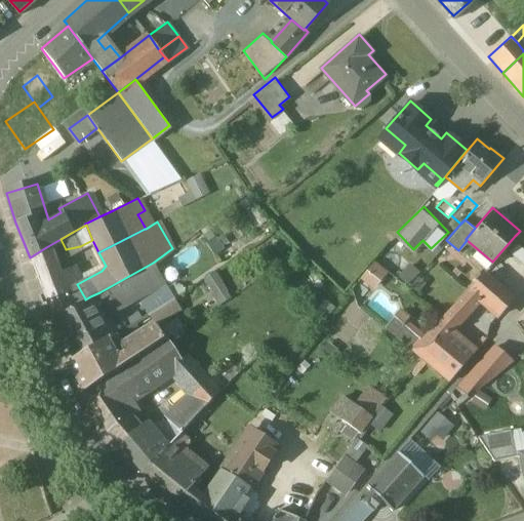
[(523,225),(520,231),(515,236),(523,242),(523,225)]
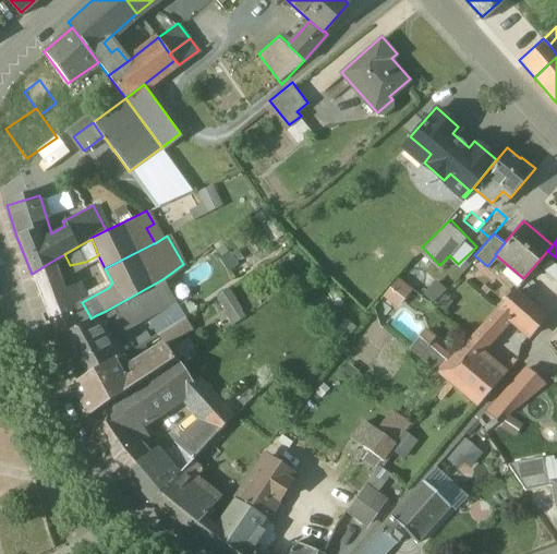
[(61,288),(49,263),(32,274),(45,309),(57,336),(91,317),(82,302),(73,284),(61,288)]
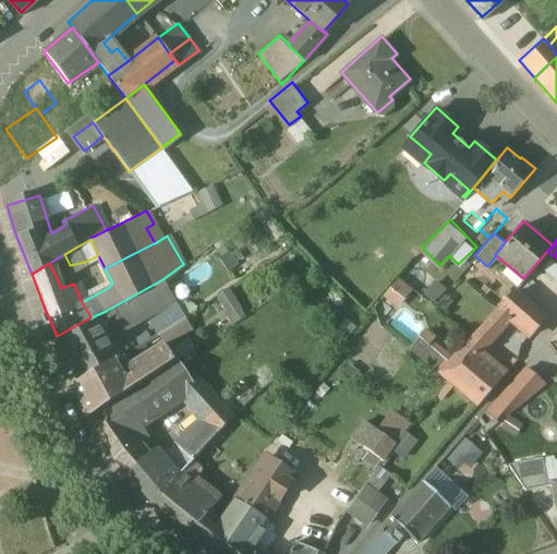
[(183,264),(174,271),(178,277),(188,273),(183,264)]
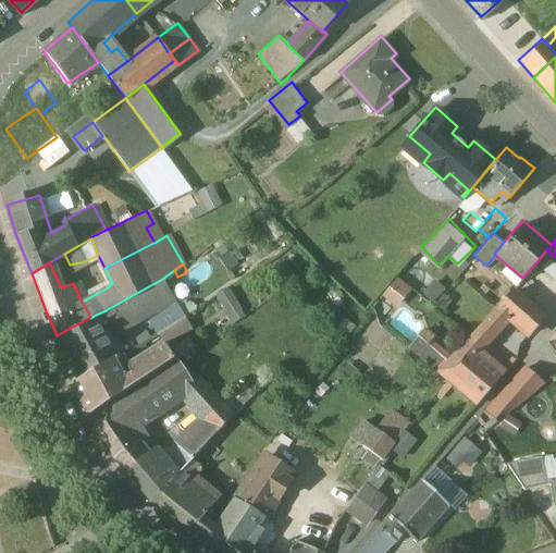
[(397,275),(385,293),(400,303),(411,285),(397,275)]
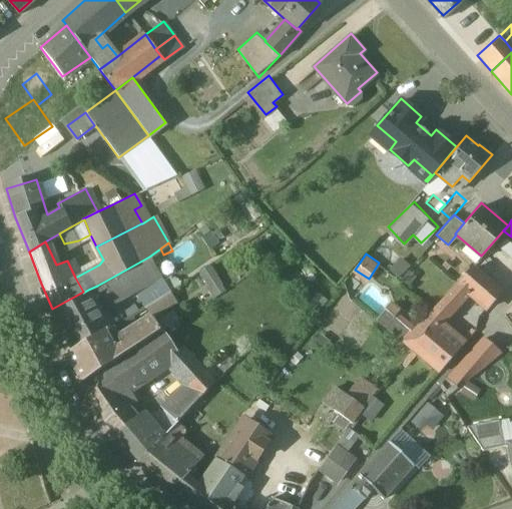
[(199,267),(211,294),(223,289),(212,262),(199,267)]
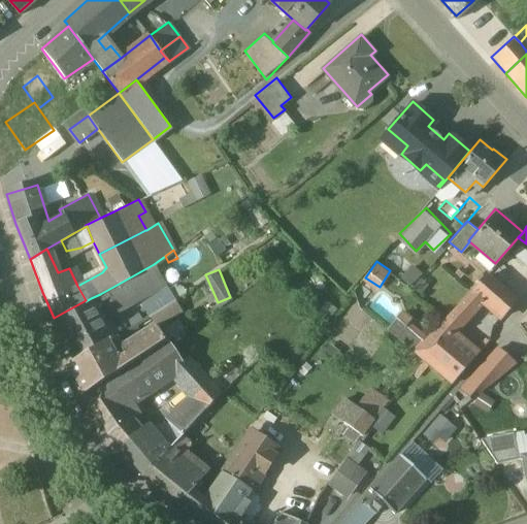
[(485,274),(459,302),(471,314),(484,300),(500,316),(514,300),(485,274)]
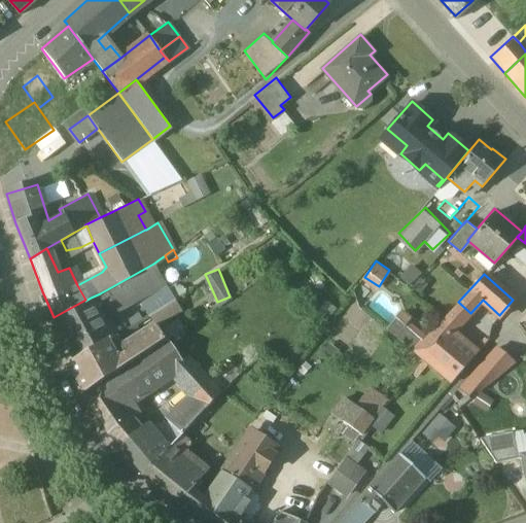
[(118,283),(100,293),(108,309),(127,299),(118,283)]
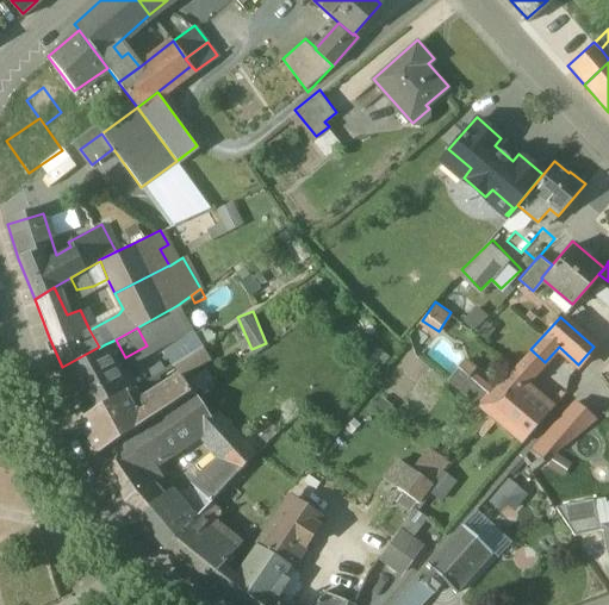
[(62,367),(60,369),(85,416),(123,392),(125,394),(131,391),(119,372),(125,368),(117,355),(112,357),(105,344),(99,348),(99,347),(62,367)]
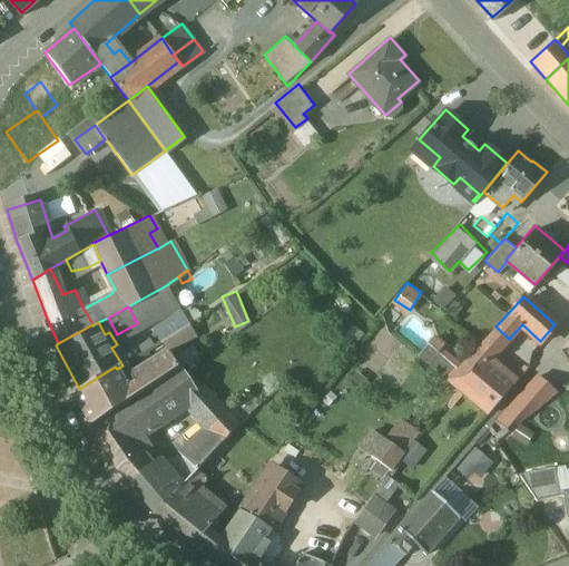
[(496,327),(476,349),(489,361),(509,339),(496,327)]
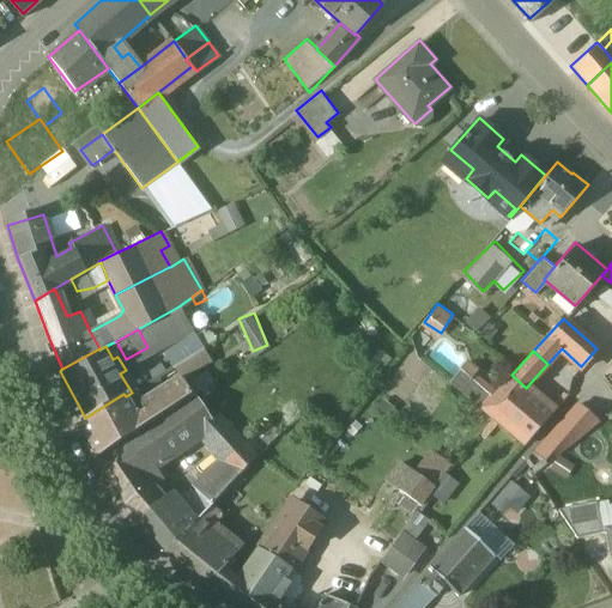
[(526,388),(511,375),(480,408),(522,443),(551,411),(543,402),(526,388)]
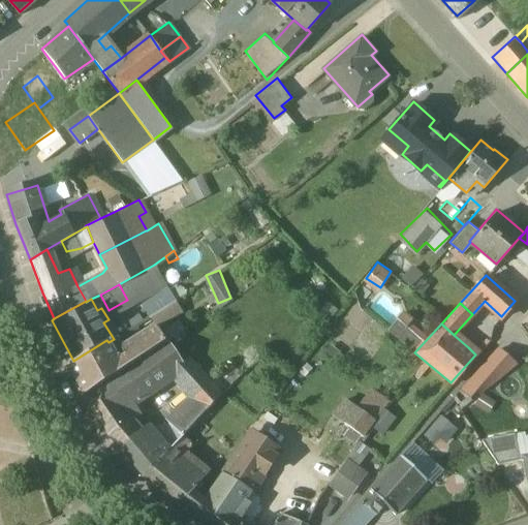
[(73,361),(67,365),(83,394),(128,364),(164,340),(155,325),(121,345),(123,354),(117,359),(109,343),(109,342),(106,340),(73,361)]
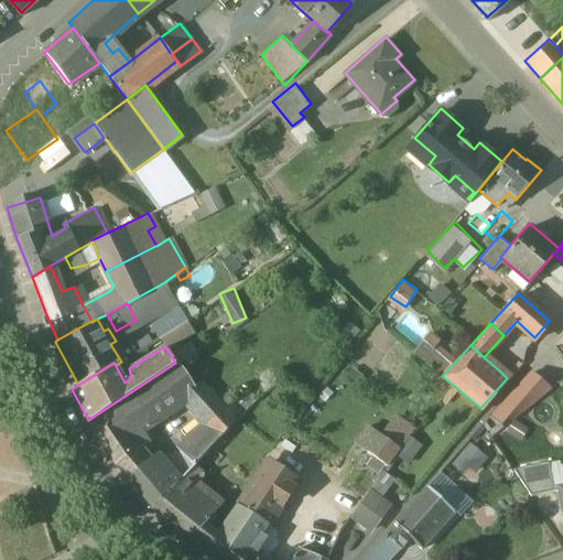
[(138,390),(89,421),(86,423),(115,463),(132,452),(131,451),(138,448),(149,440),(141,427),(181,399),(195,386),(177,362),(175,363),(137,388),(138,390)]
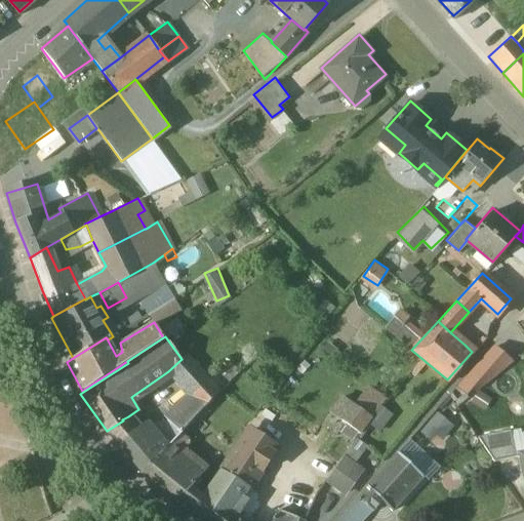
[(498,341),(457,382),(472,397),(514,355),(498,341)]
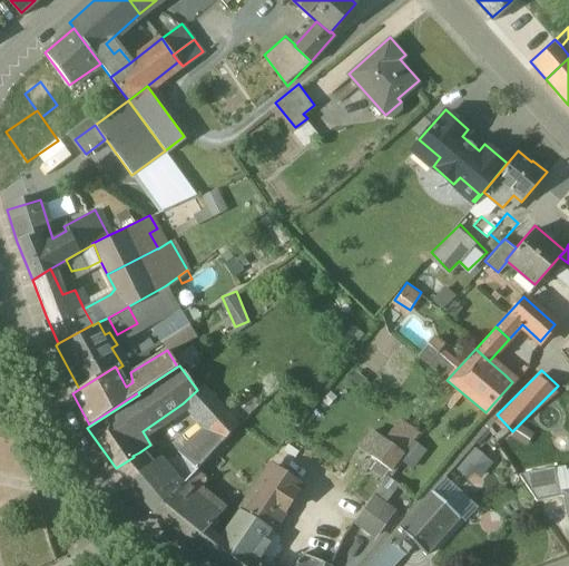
[(516,379),(508,371),(504,374),(512,382),(516,379)]
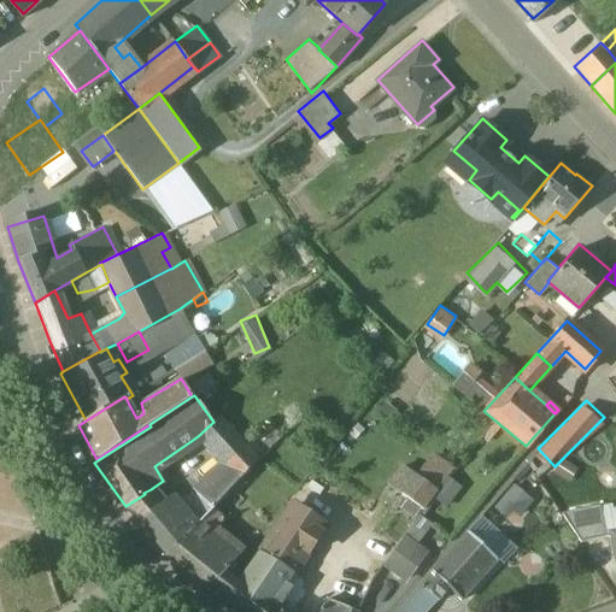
[(213,422),(198,436),(218,458),(239,439),(220,416),(213,422)]
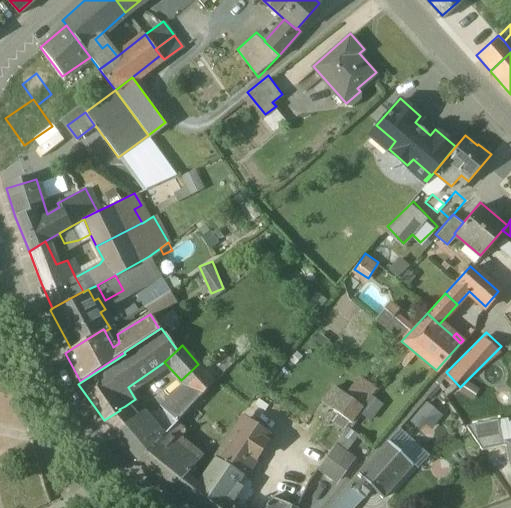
[(198,364),(181,380),(186,385),(198,396),(206,389),(214,380),(203,368),(198,364)]
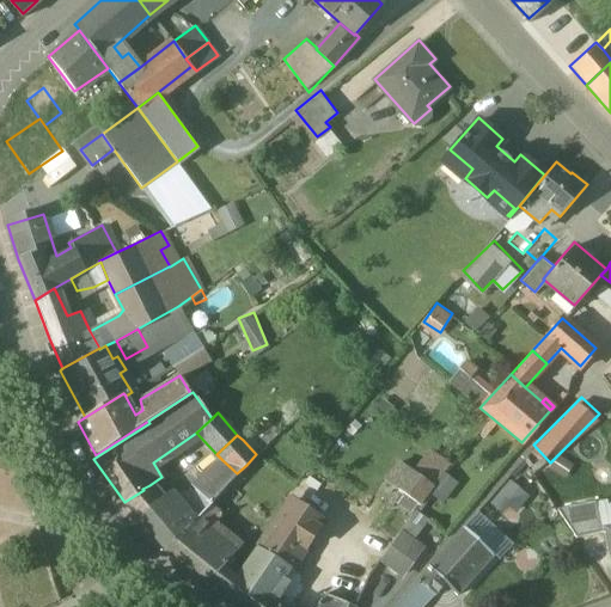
[(445,466),(426,453),(411,468),(432,482),(445,466)]
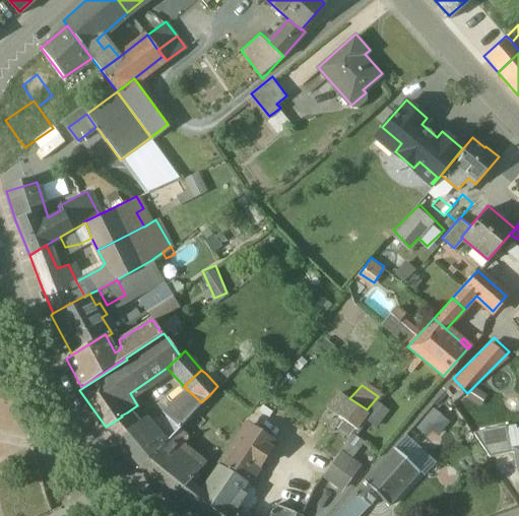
[(349,398),(338,390),(326,406),(336,413),(355,427),(367,409),(349,398)]
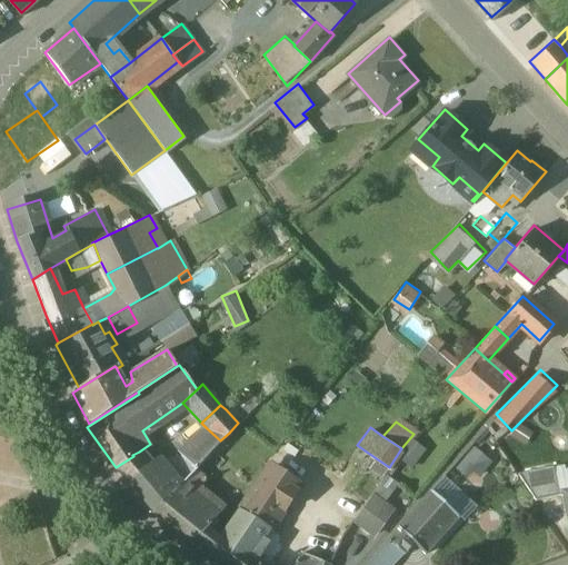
[(220,440),(207,428),(181,453),(196,466),(216,445),(220,440)]
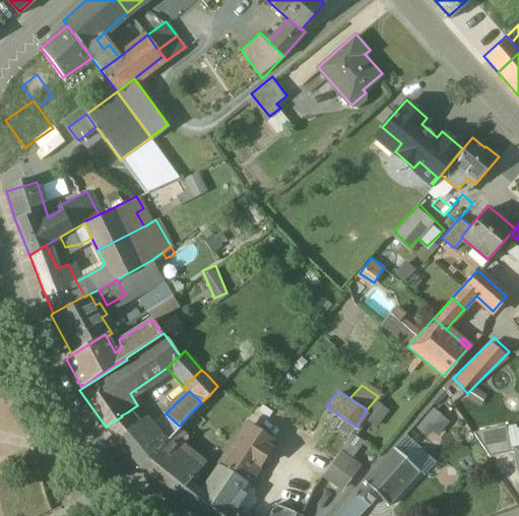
[(430,436),(447,416),(434,404),(416,424),(430,436)]
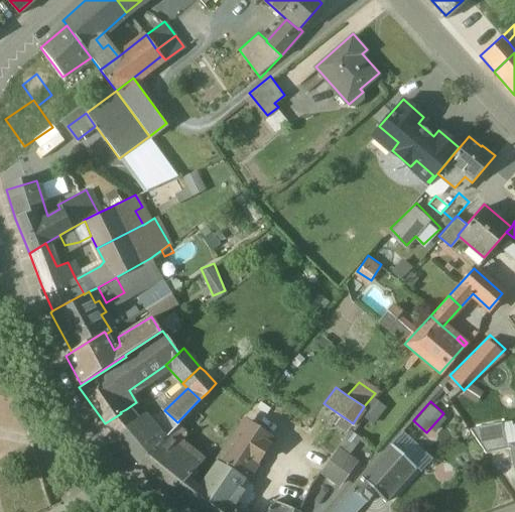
[(121,413),(105,423),(109,428),(130,414),(126,409),(120,412),(121,413)]
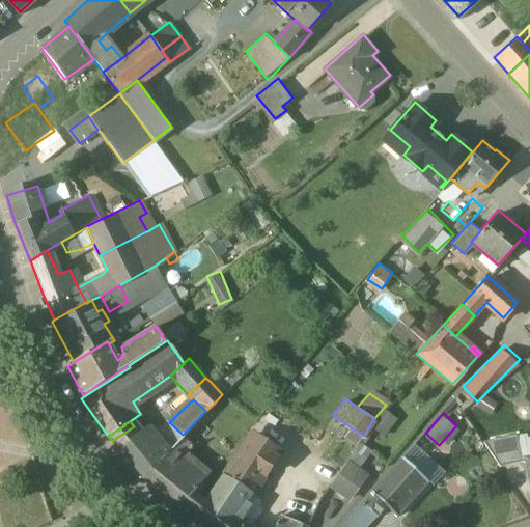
[(138,433),(117,447),(142,476),(169,449),(148,424),(138,433)]
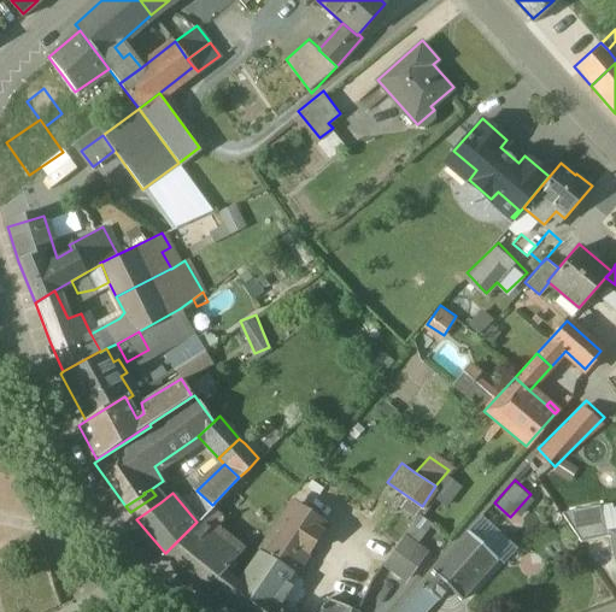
[(156,495),(130,512),(136,519),(160,502),(156,495)]
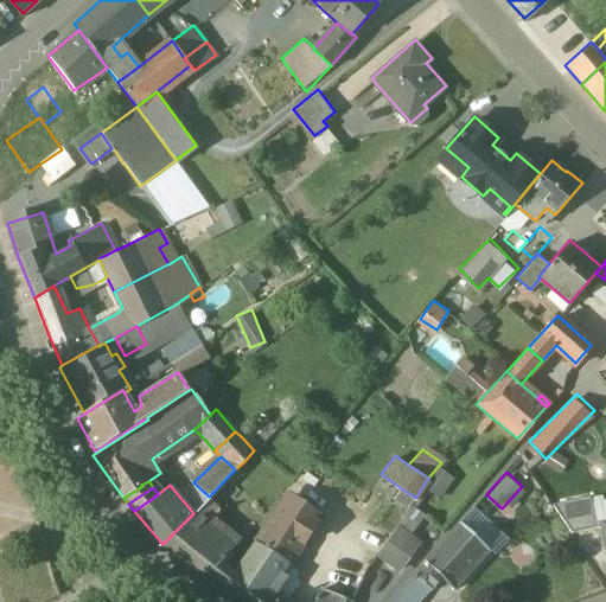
[(285,495),(256,543),(286,563),(317,517),(285,495)]
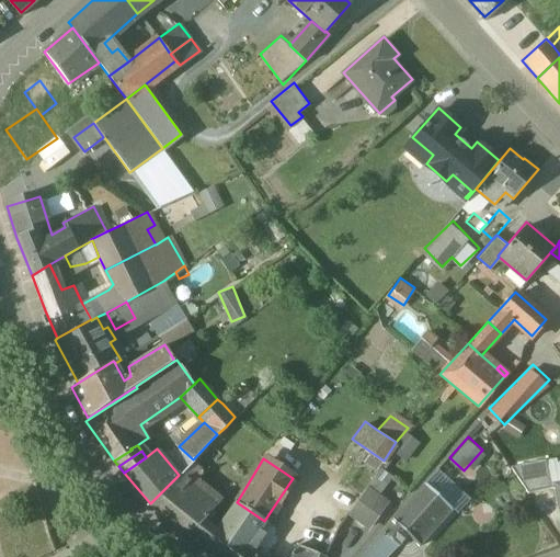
[(546,458),(510,465),(527,491),(551,486),(546,458)]
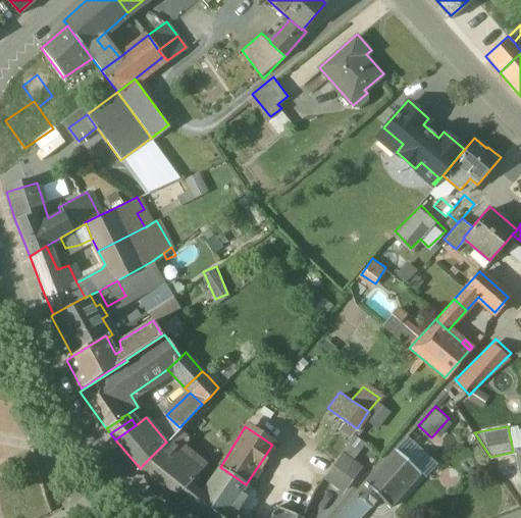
[(166,442),(140,468),(176,498),(191,509),(201,495),(189,484),(200,471),(199,464),(180,449),(190,437),(179,427),(166,442)]
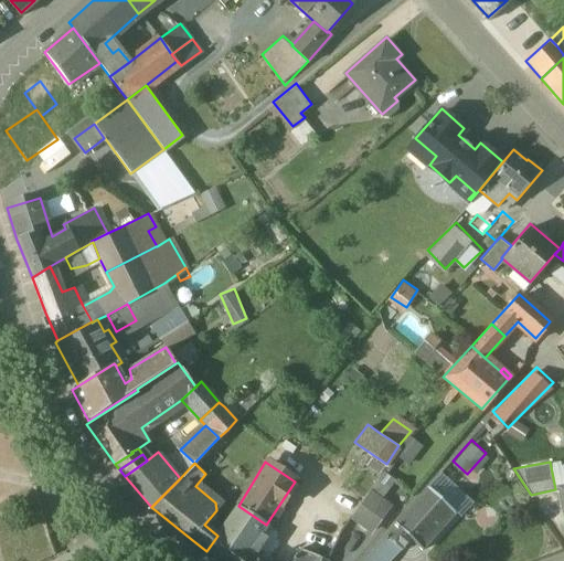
[(428,485),(395,522),(385,533),(401,547),(402,548),(411,538),(422,548),(455,510),(428,485)]
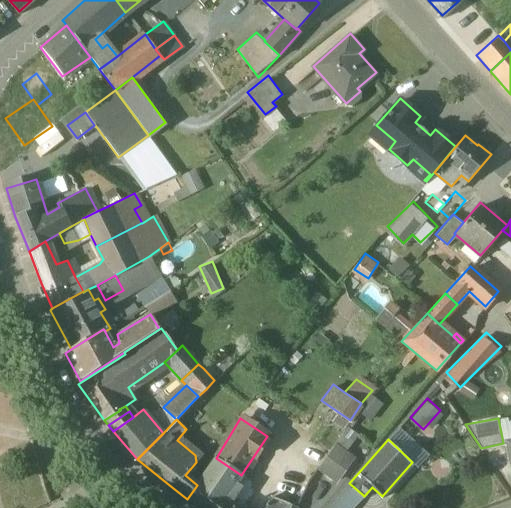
[(353,455),(334,441),(325,455),(343,468),(353,455)]
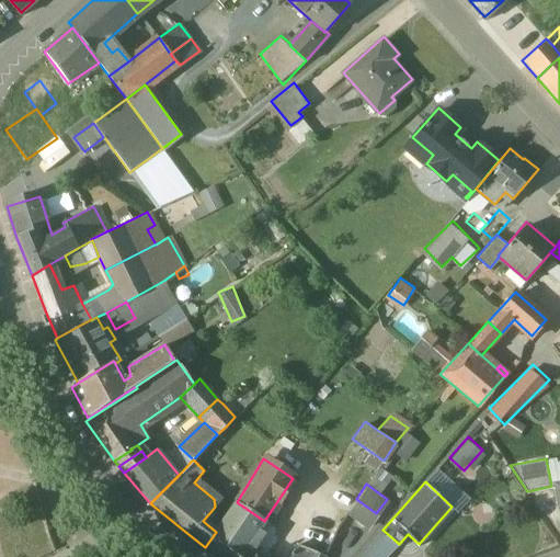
[(216,532),(205,547),(218,556),(258,556),(244,547),(264,521),(237,502),(216,532)]
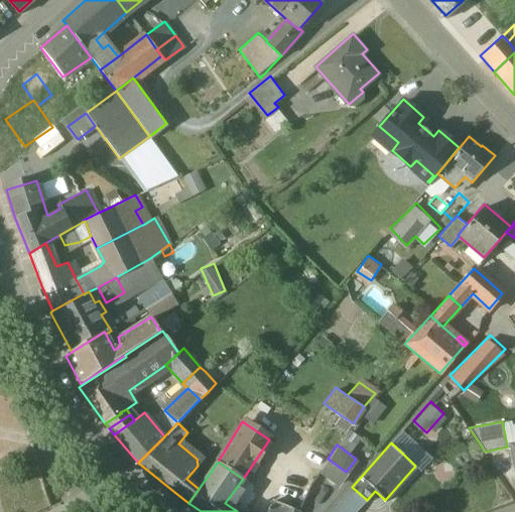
[(354,511),(366,499),(352,487),(332,511),(354,511)]
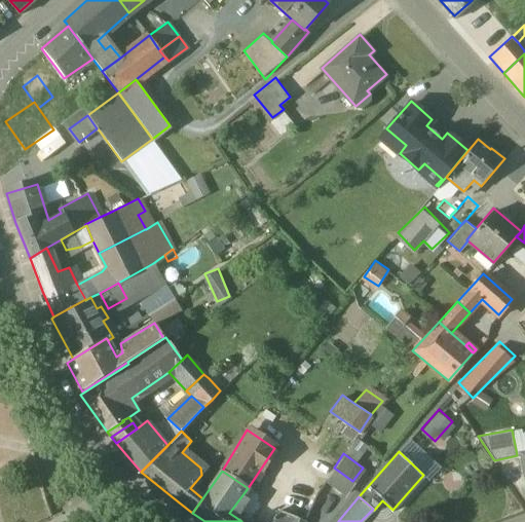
[(304,518),(276,507),(269,521),(303,521),(305,519),(304,518)]
